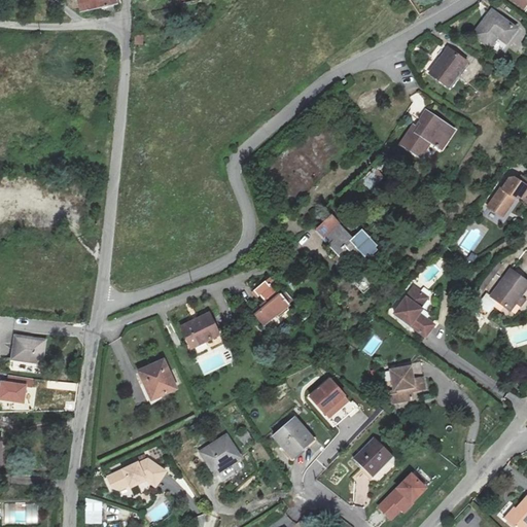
[(79,0),(81,11),(116,4),(114,0),(79,0)]
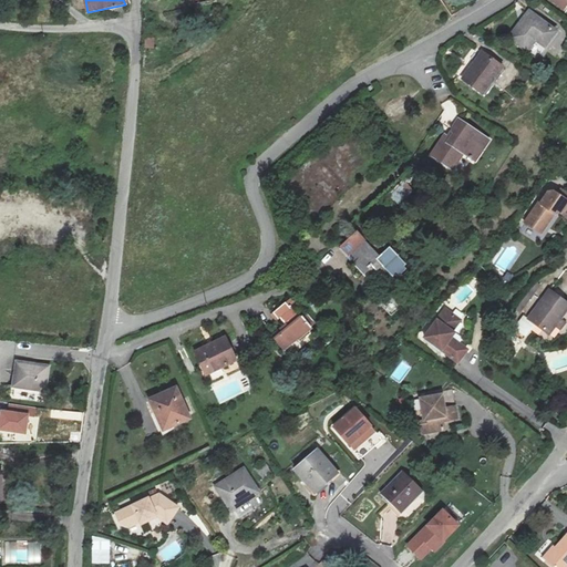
[(566,0),(549,0),(563,9),(566,3),(566,0)]
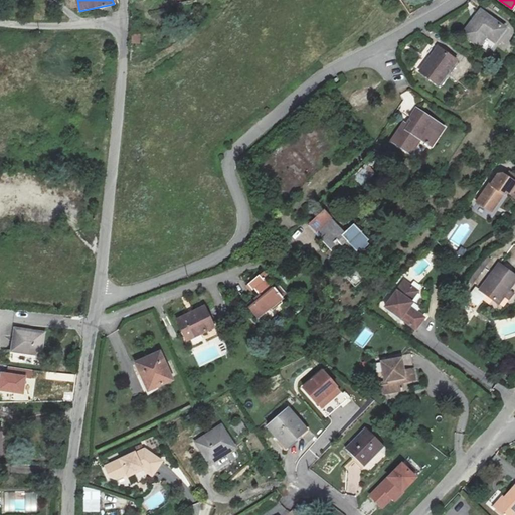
[(462,34),(490,53),(507,28),(480,9),(462,34)]
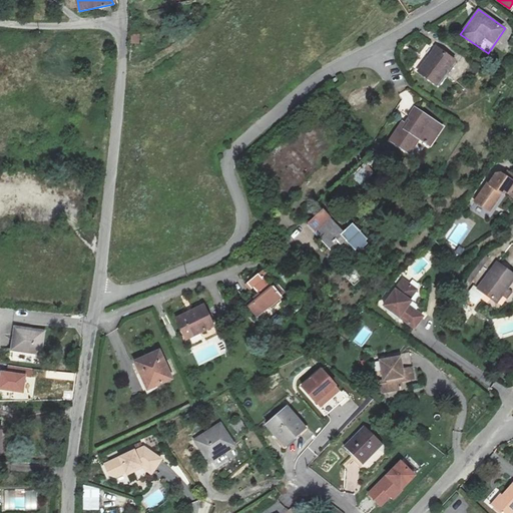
[(132,35),(131,43),(139,44),(139,35),(132,35)]
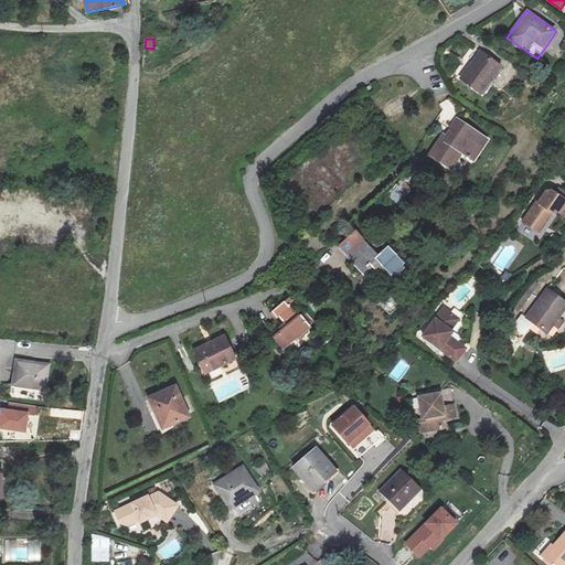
[(461,77),(481,92),(502,64),(482,50),(461,77)]
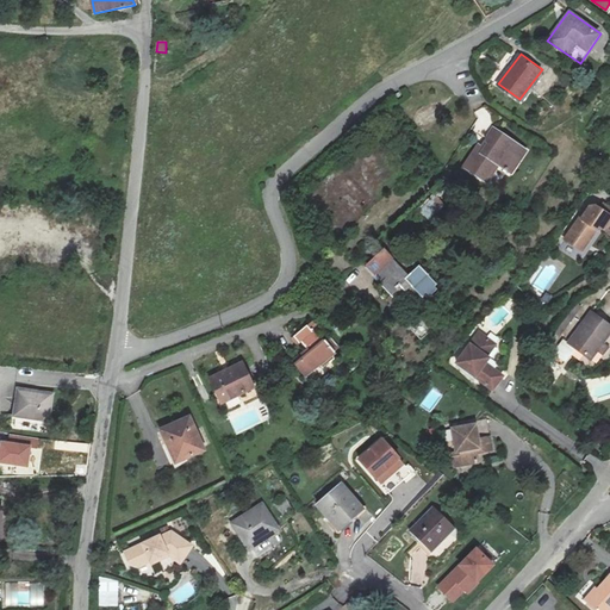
[(499,162),(512,173),(522,159),(514,154),(518,147),(493,129),(487,137),(490,143),(486,148),(479,143),(465,165),(487,180),(499,162)]
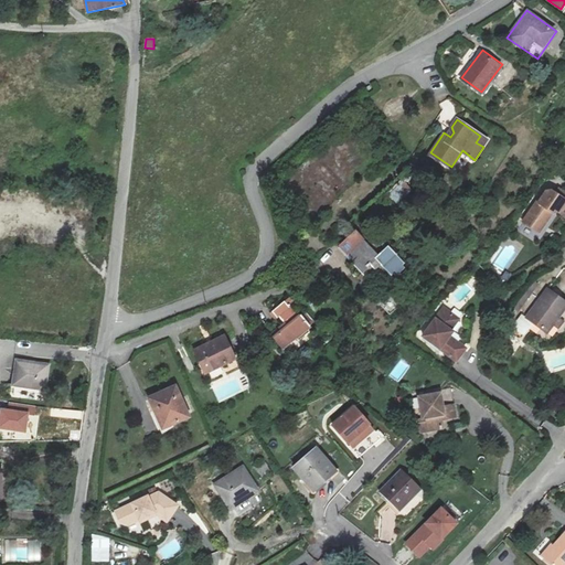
[(564,191),(558,188),(555,192),(551,189),(546,190),(539,201),(536,200),(523,220),(539,231),(552,211),(560,210),(564,213),(564,191)]
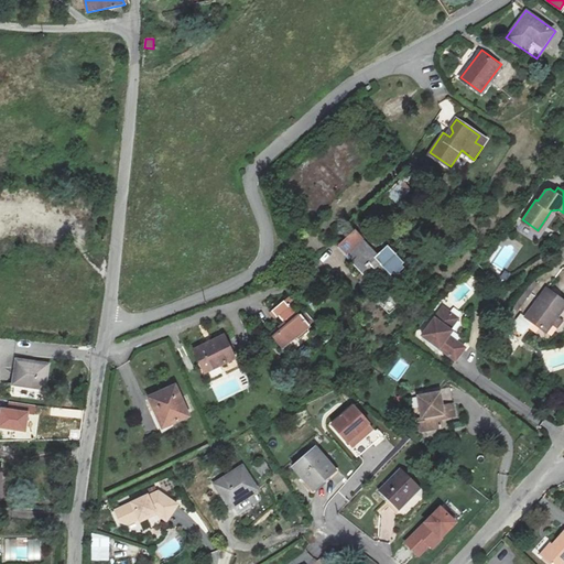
[(349,263),(373,286),(379,282),(382,285),(405,262),(388,245),(378,253),(356,230),(339,248),(351,260),(349,263)]
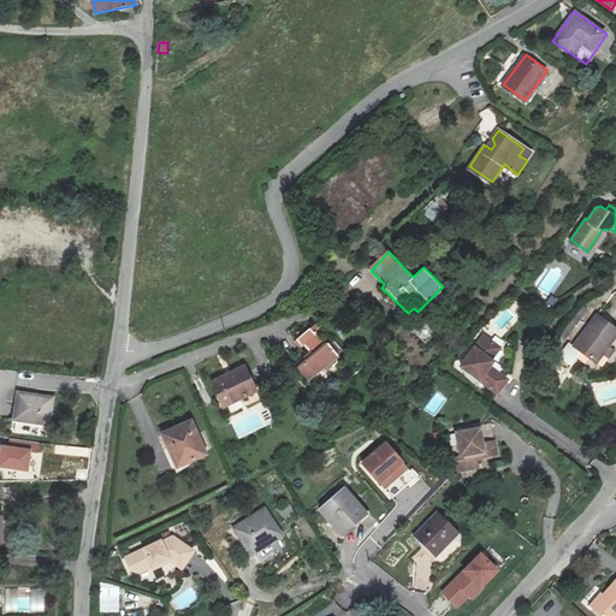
[(615,343),(615,327),(597,313),(574,347),(580,351),(599,366),(606,356),(611,360),(615,354),(615,345),(615,343)]
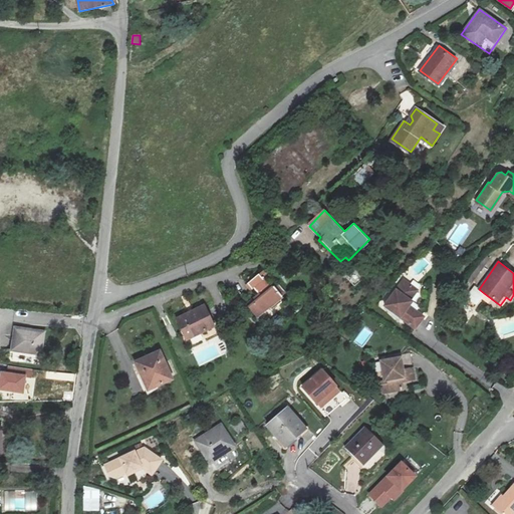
[(252,307),(260,317),(271,309),(274,312),(284,303),(282,300),(286,298),(278,287),(274,290),(261,273),(246,283),(251,290),(254,288),(263,299),(252,307)]
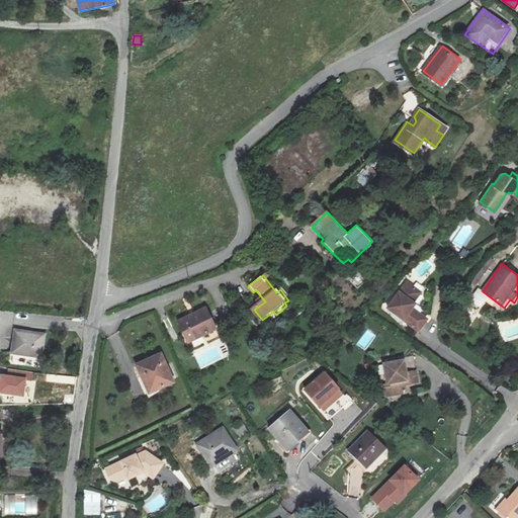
[(421,291),(408,281),(389,307),(419,330),(428,319),(411,306),(421,291)]
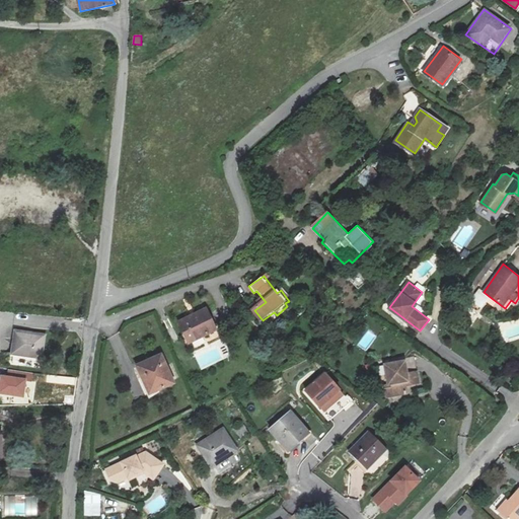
[(484,292),(476,287),(466,302),(478,310),(489,296),(484,292)]
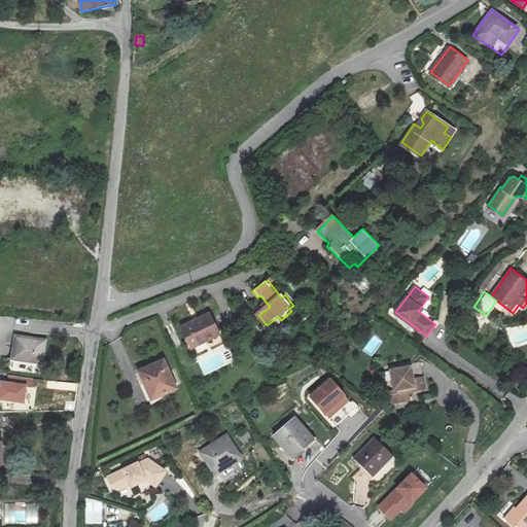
[(182,325),(192,346),(218,334),(209,313),(182,325)]
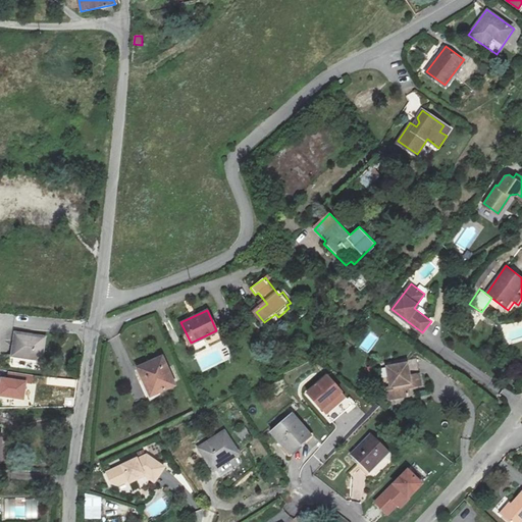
[(19,342),(16,365),(47,368),(50,345),(19,342)]
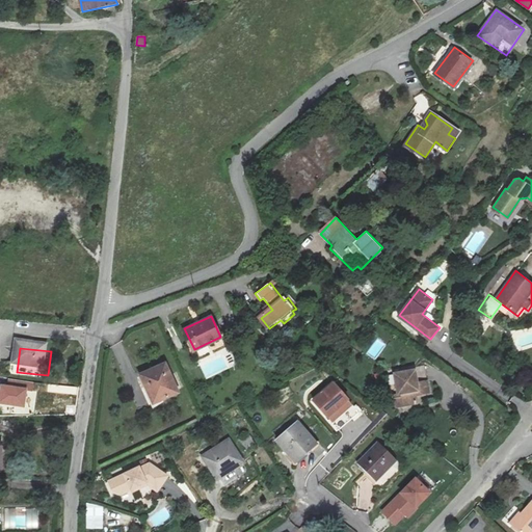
[(141,373),(155,403),(179,393),(164,363),(141,373)]
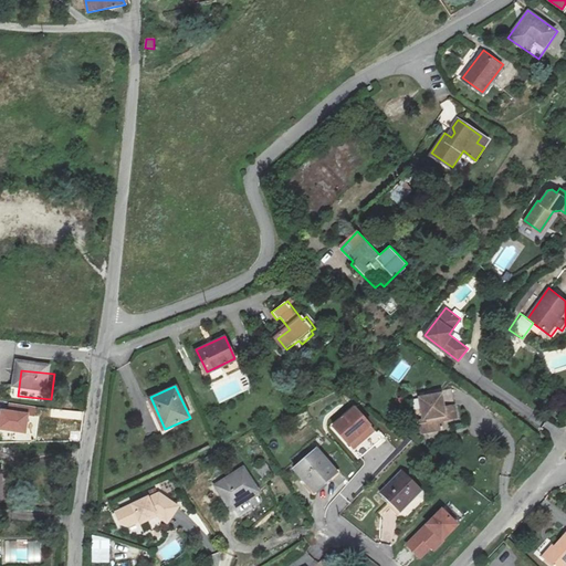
[(427,404),(421,405),(423,418),(427,418),(428,431),(442,429),(440,416),(443,416),(444,419),(457,417),(454,406),(443,407),(441,394),(428,396),(429,401),(427,404)]
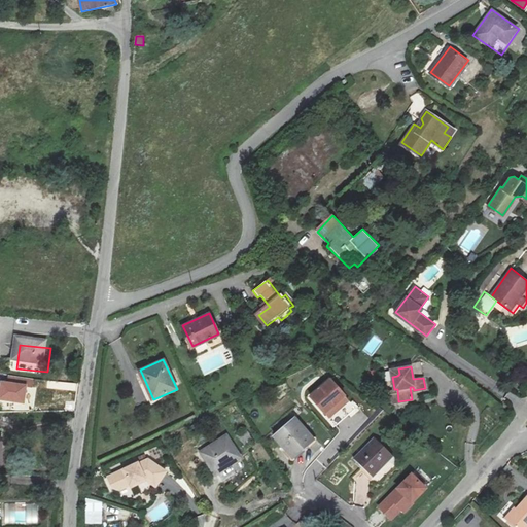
[(399,374),(398,369),(391,370),(392,377),(397,376),(399,374)]
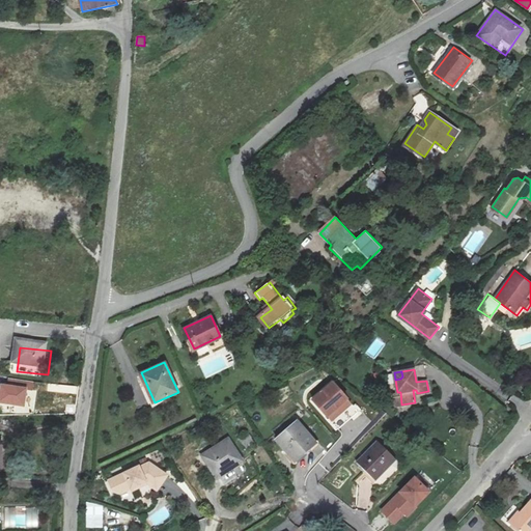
[(334,383),(313,398),(330,419),(351,402),(334,383)]
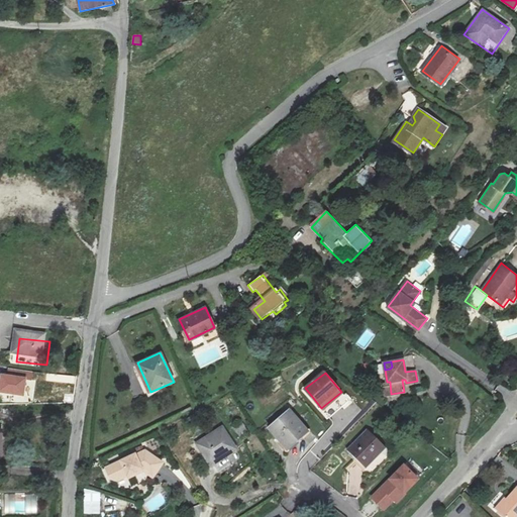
[(270,427),(287,447),(298,438),(300,440),(309,432),(289,410),(270,427)]
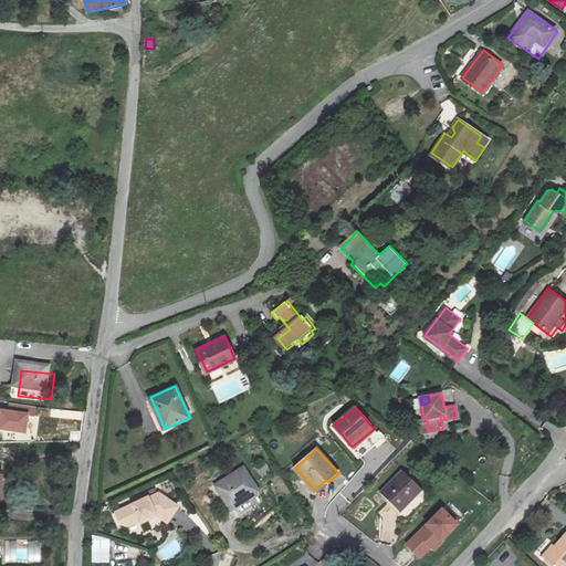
[(215,485),(228,506),(242,498),(244,501),(260,491),(244,467),(215,485)]
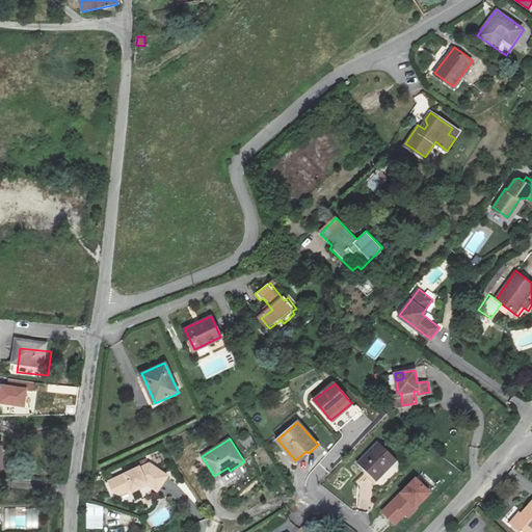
[(0,440),(0,474),(5,475),(6,455),(12,455),(12,441),(0,440)]
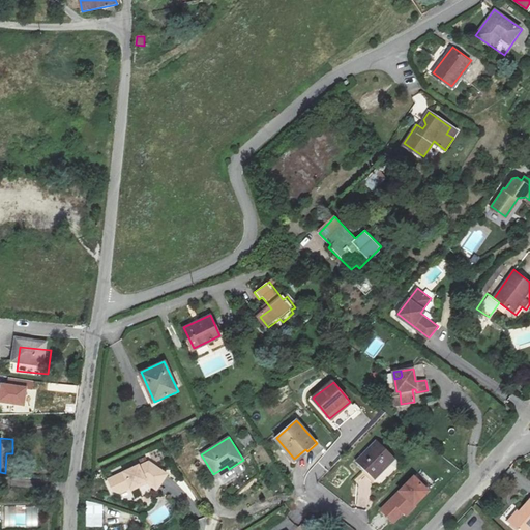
[(356,461),(376,479),(394,460),(375,441),(356,461)]
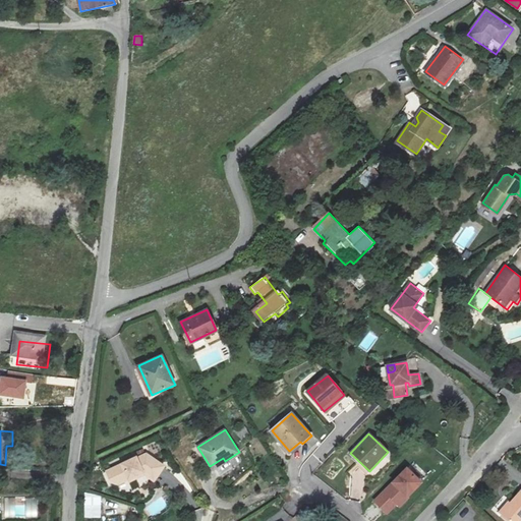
[(135,457),(106,472),(111,482),(118,484),(128,479),(129,480),(143,473),(154,480),(164,466),(146,453),(136,458),(135,457)]
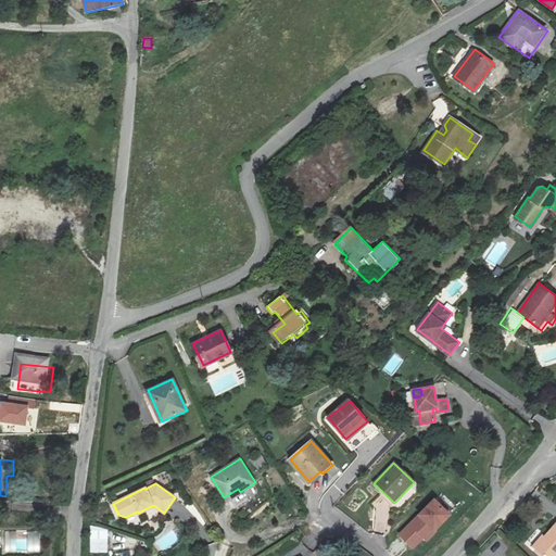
[(451,517),(433,500),(400,535),(415,548),(422,541),(425,543),(451,517)]
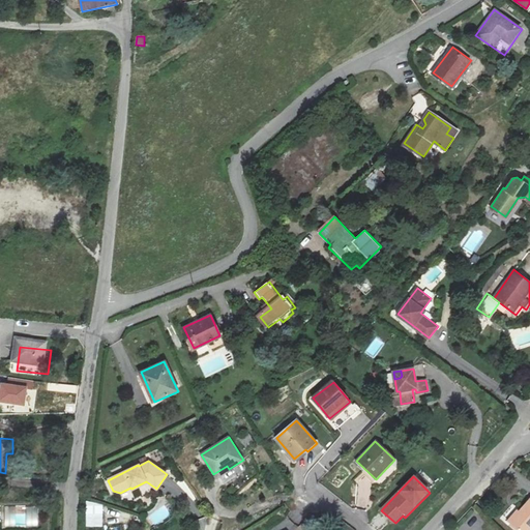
[(529,529),(529,501),(522,511),(517,507),(506,521),(511,525),(518,529),(529,529)]
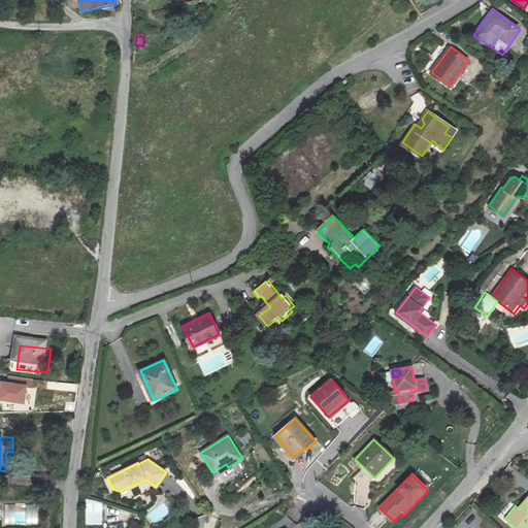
[(2,504),(2,526),(37,526),(38,505),(2,504)]
